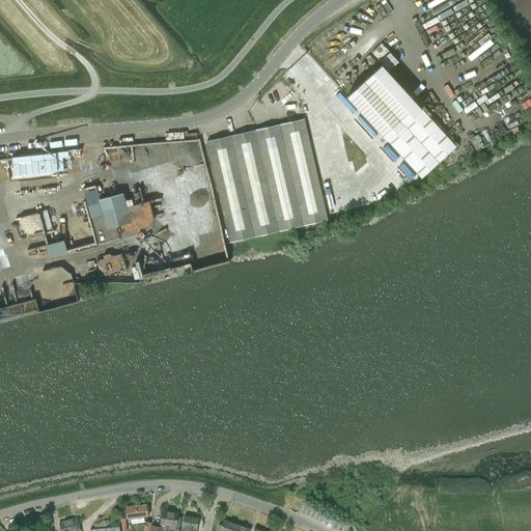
[(372,52),(389,71),(398,61),(382,44),(372,52)]
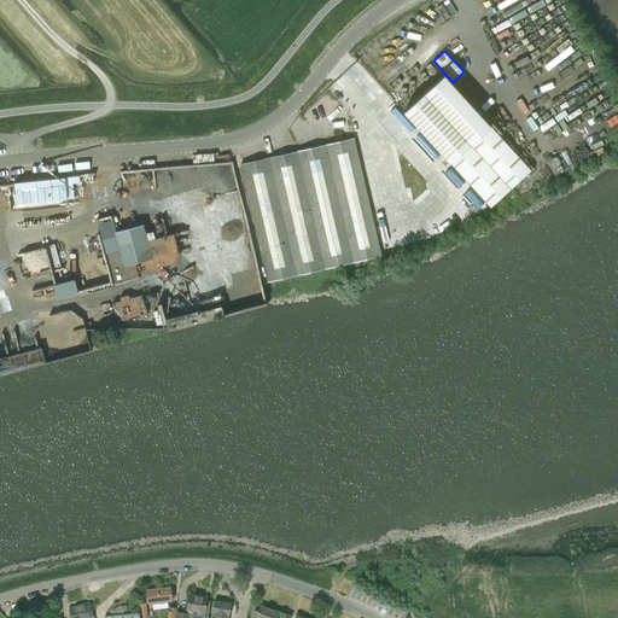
[(490,208),(531,172),(444,76),(404,112),(449,162),(490,208)]
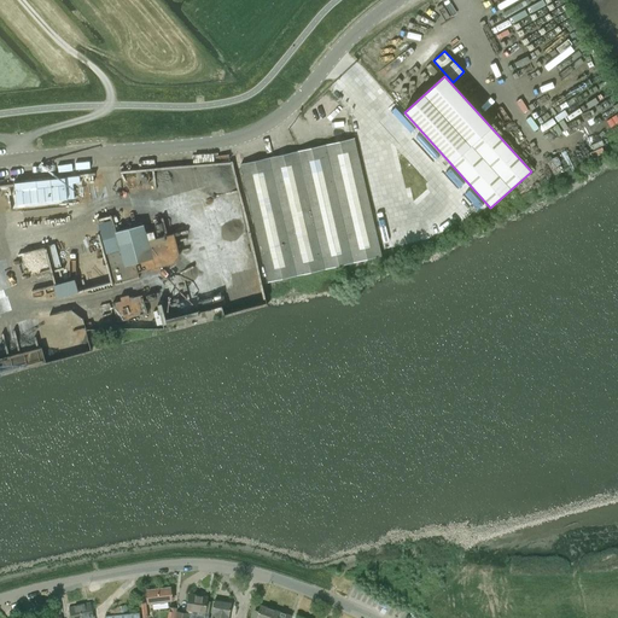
[(242,164),(262,251),(269,283),(380,257),(354,139),(298,151),(242,164)]
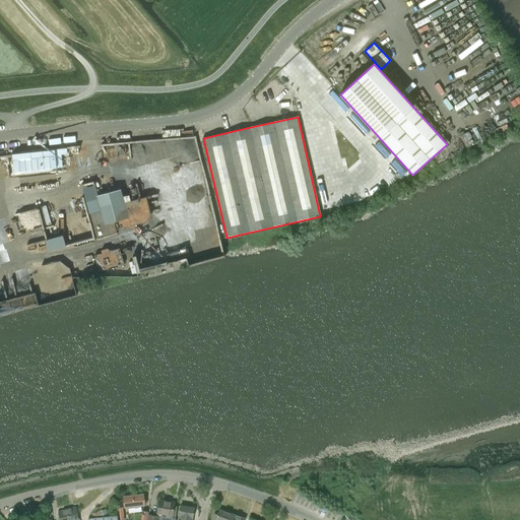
[(67,148),(12,153),(12,154),(13,159),(14,172),(63,167),(61,154),(67,154),(67,148)]
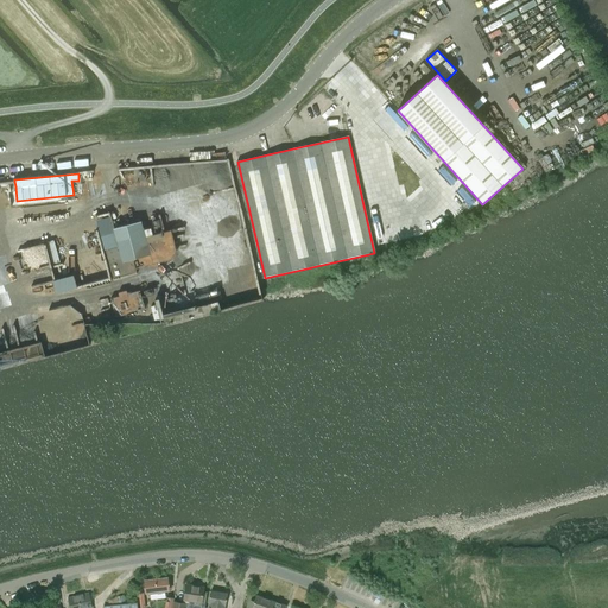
[(116,240),(103,244),(113,278),(137,272),(133,259),(140,258),(143,267),(170,260),(177,252),(171,230),(145,236),(140,221),(113,228),(116,240)]
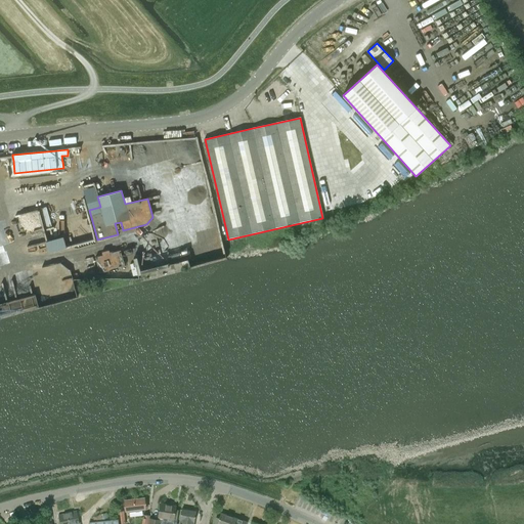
[(102,256),(95,258),(99,273),(126,266),(121,251),(110,254),(110,251),(102,253),(102,256)]
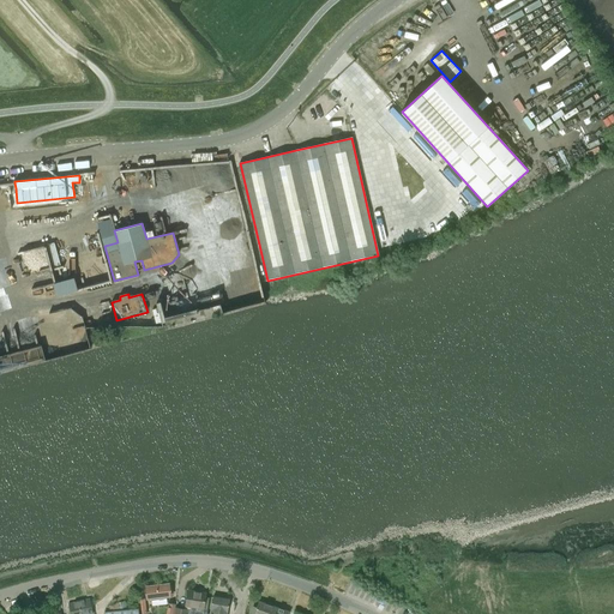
[(145,587),(146,599),(151,597),(151,600),(167,599),(167,596),(170,595),(169,583),(145,587)]
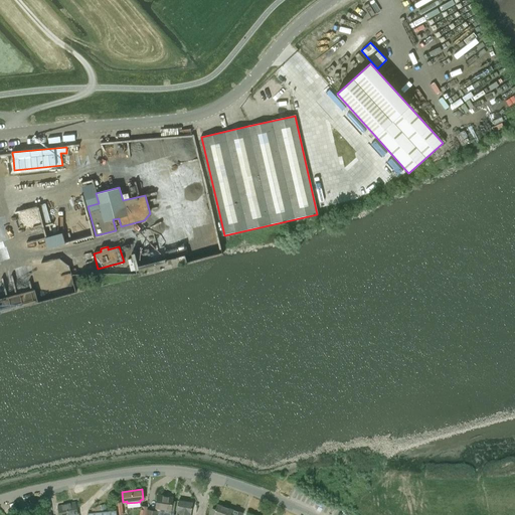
[(173,514),(175,503),(172,503),(173,497),(158,495),(155,508),(160,509),(158,514),(173,514)]
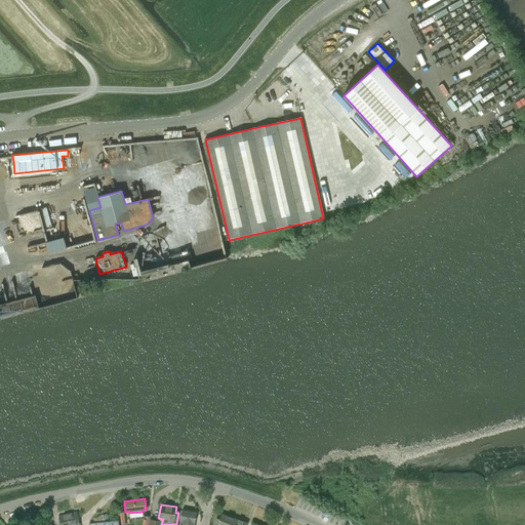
[(183,510),(178,524),(194,524),(196,512),(183,510)]
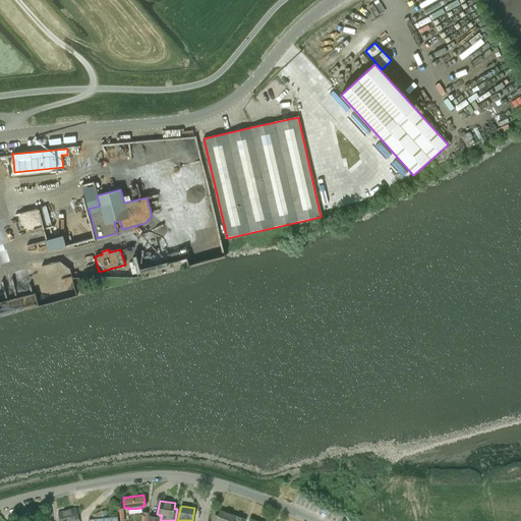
[(66,510),(68,520),(78,520),(76,508),(66,510)]
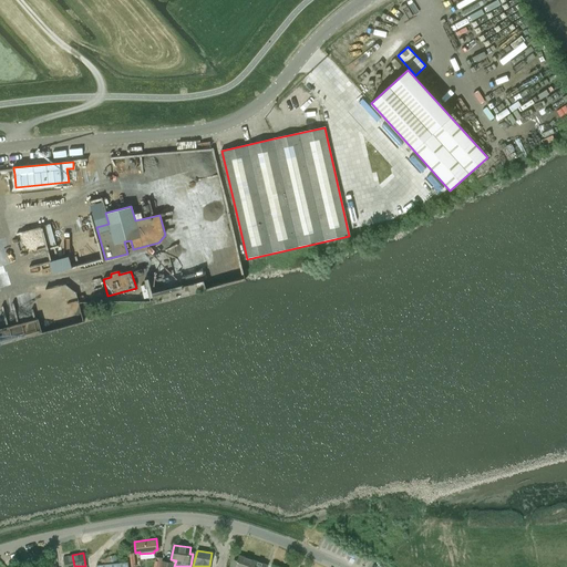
[(74,566),(72,555),(63,557),(64,566),(74,566)]
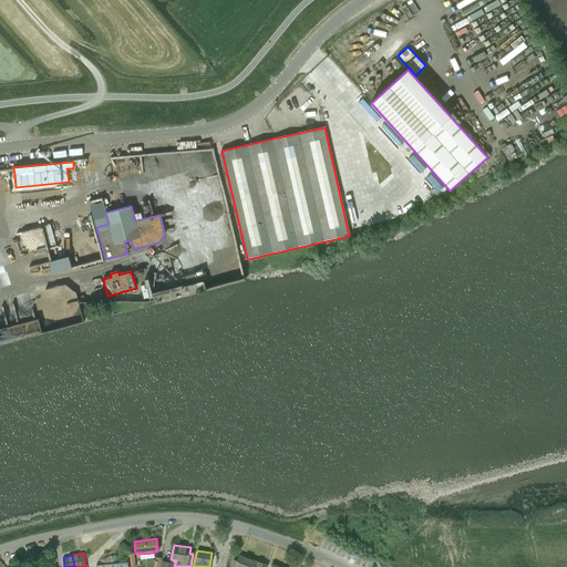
[(255,566),(257,562),(239,555),(237,562),(234,560),(230,566),(255,566)]
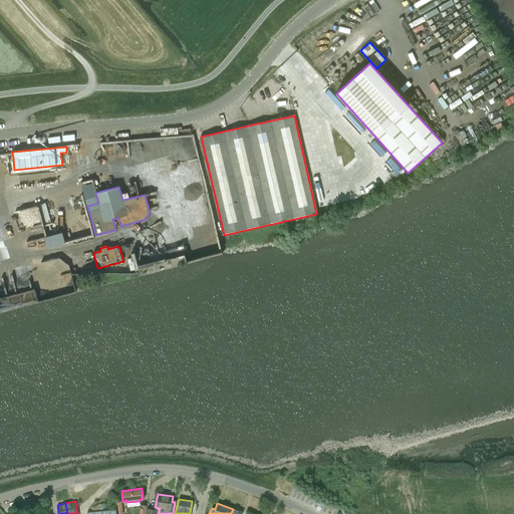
[(145,513),(147,505),(141,505),(139,513),(145,513)]
